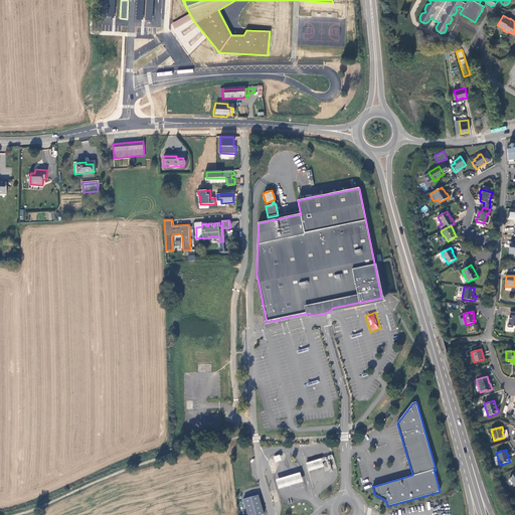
[(315,469),(323,467),(321,459),(313,461),(306,463),(309,471),(315,469)]
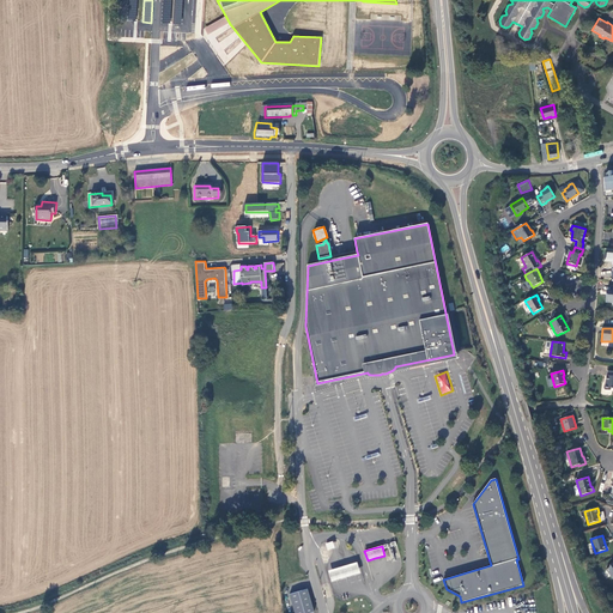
[(352,576),(359,574),(357,563),(350,565),(341,568),(328,571),(332,582),(345,578),(352,576)]
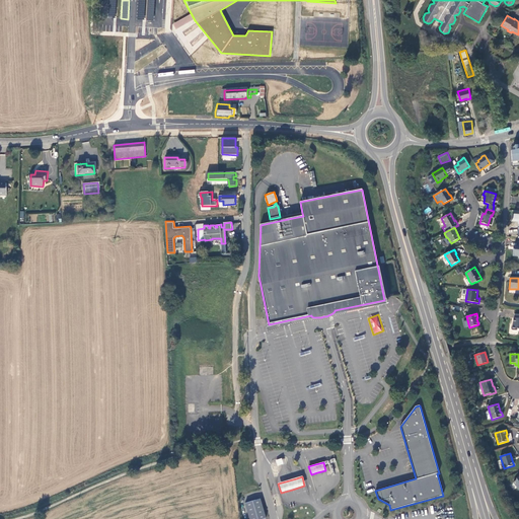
[(261,499),(245,503),(249,518),(264,518),(266,518),(261,499)]
